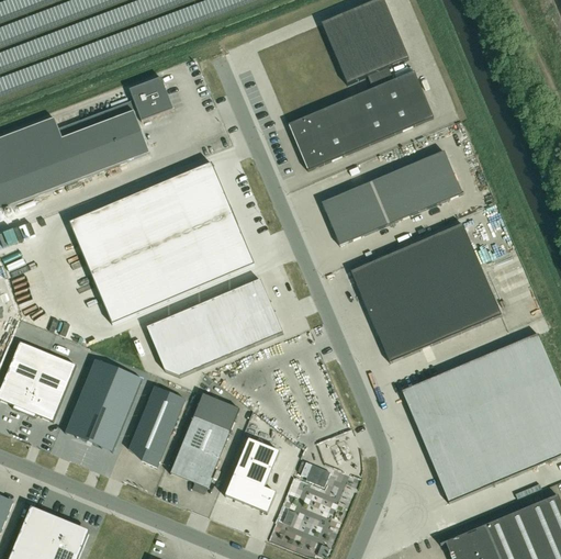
[(413,70),(393,79),(388,66),(407,58),(382,0),(372,0),(321,22),(346,84),(367,75),(372,88),(288,123),(288,125),(290,124),(298,143),(296,144),(299,149),(300,148),(307,168),(306,168),(306,169),(433,116),(413,70)]
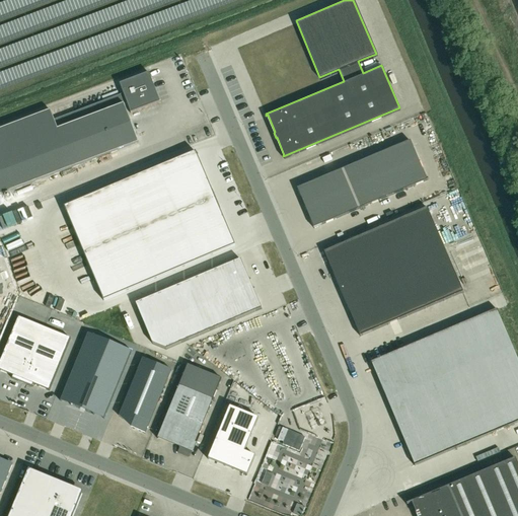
[(123,102),(126,101),(130,111),(159,99),(148,71),(119,82),(122,91),(53,118),(50,107),(0,127),(0,193),(137,141),(123,102)]
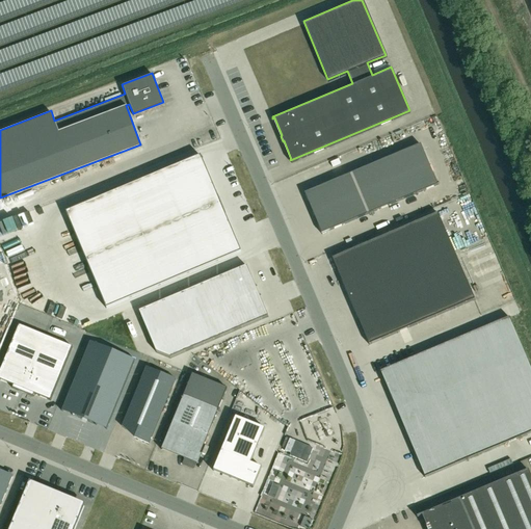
[(405,115),(395,118),(397,124),(407,122),(405,115)]
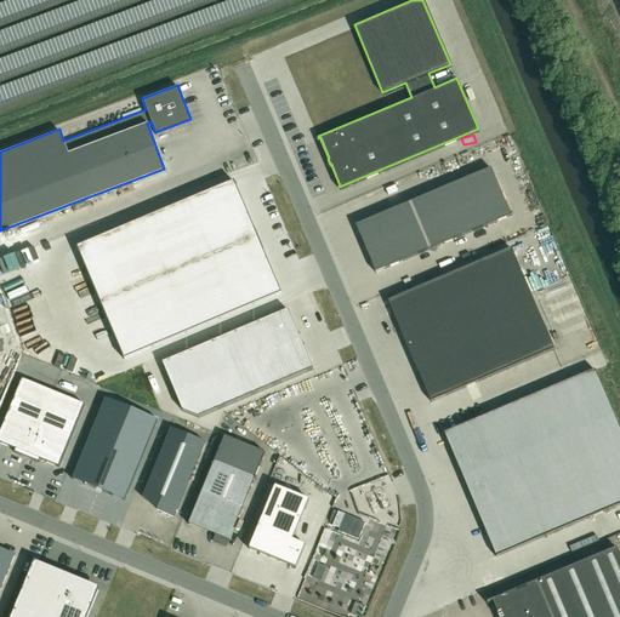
[(490,165),(354,223),(374,270),(510,213),(490,165)]
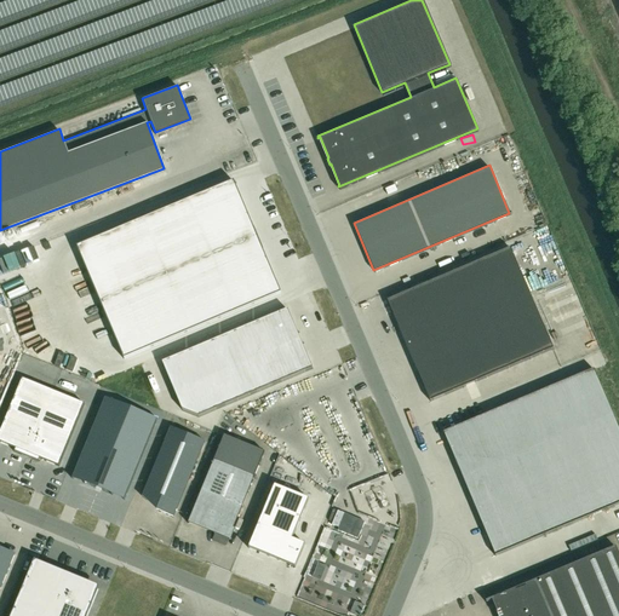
[(103,303),(256,237),(233,183),(79,248),(103,303)]
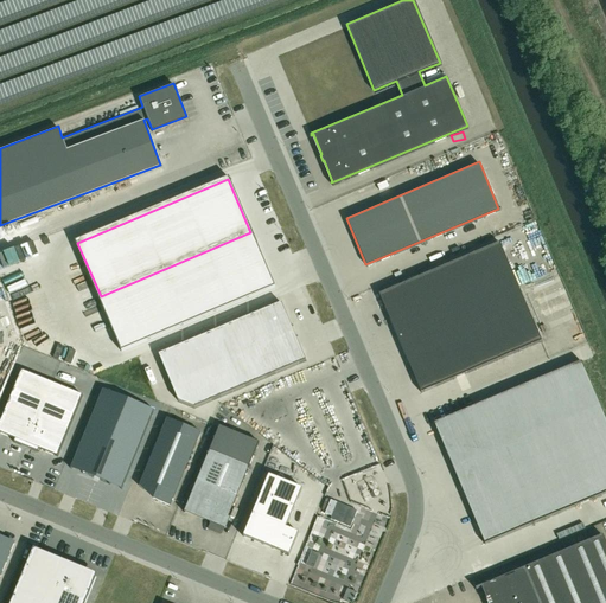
[(101,296),(123,350),(274,286),(250,232),(101,296)]
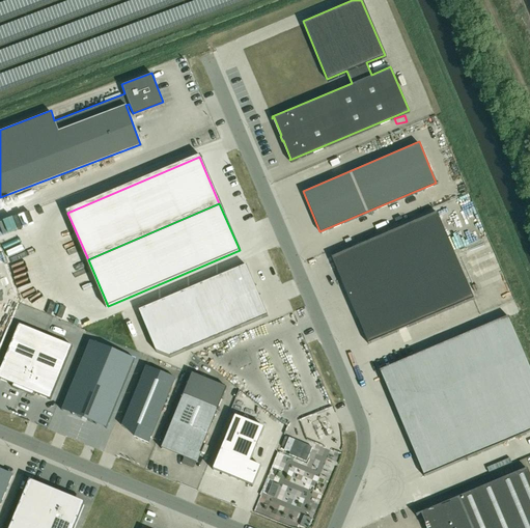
[(451,210),(335,256),(367,337),(483,290),(451,210)]
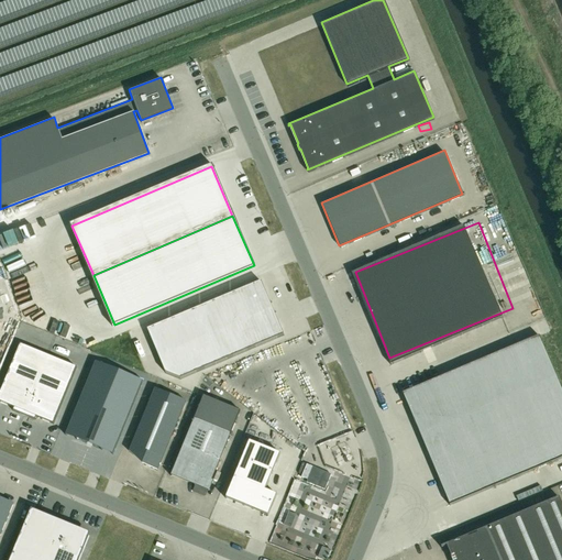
[(301,326),(277,268),(276,268),(153,322),(177,380),(301,326)]
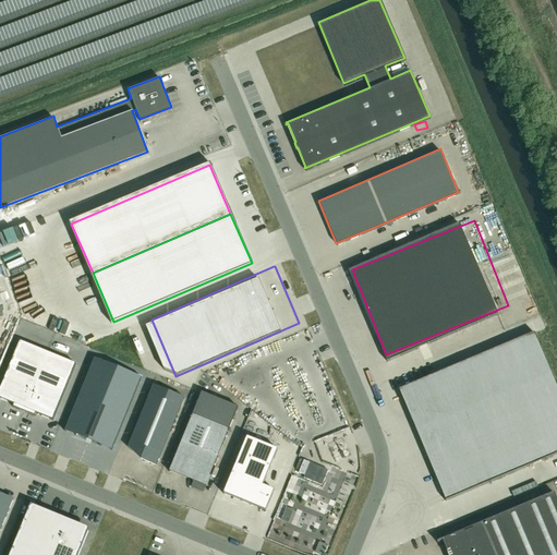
[(75,356),(26,336),(1,399),(12,403),(11,408),(28,415),(31,410),(50,418),(75,356)]
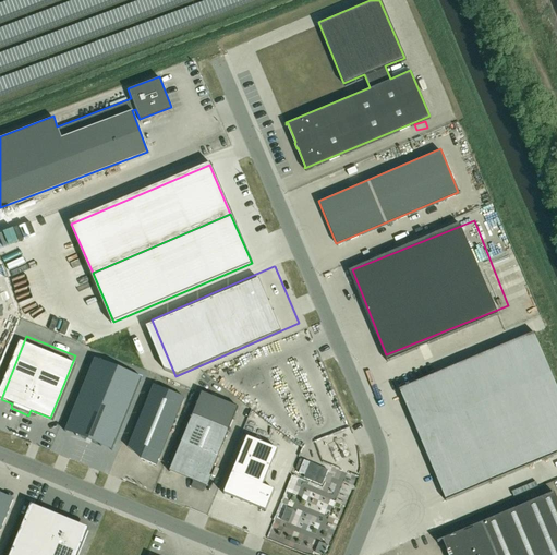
[(556,415),(529,347),(404,397),(446,499),(556,454),(556,415)]
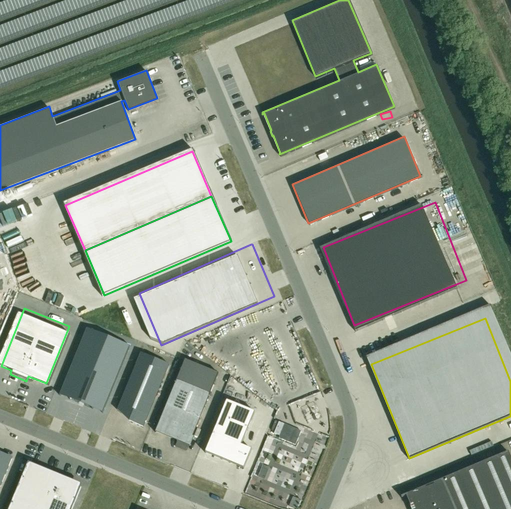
[(102,411),(129,344),(126,343),(125,343),(118,340),(96,331),(88,328),(89,328),(85,326),(58,393),(59,393),(60,391),(62,392),(69,395),(68,397),(69,398),(70,396),(91,405),(91,406),(91,407),(93,404),(100,407),(100,408),(101,408),(101,410),(102,411)]
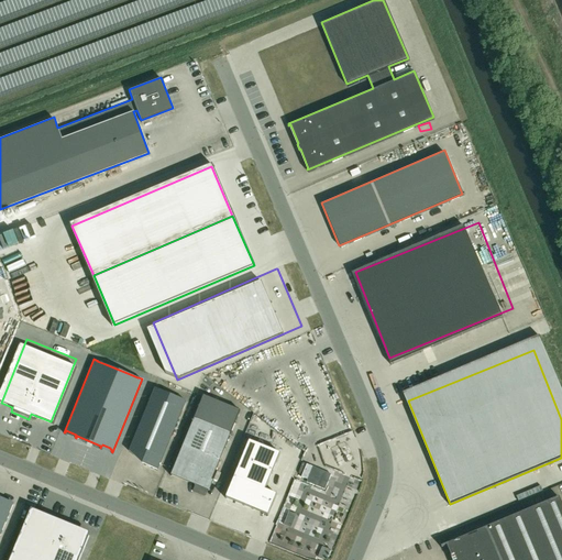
[(185,398),(154,386),(129,449),(132,443),(150,450),(144,462),(155,468),(156,468),(185,398)]
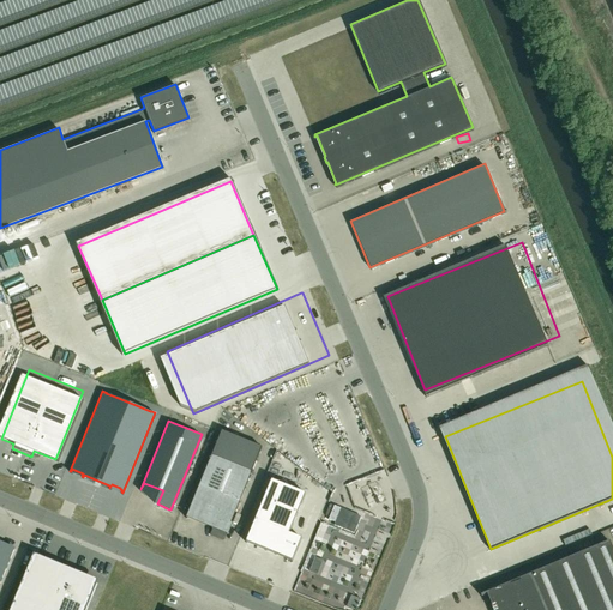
[(230,519),(251,470),(260,445),(221,428),(211,453),(185,515),(187,517),(188,514),(210,523),(209,525),(211,526),(212,524),(226,530),(230,521),(232,521),(233,519),(230,519)]
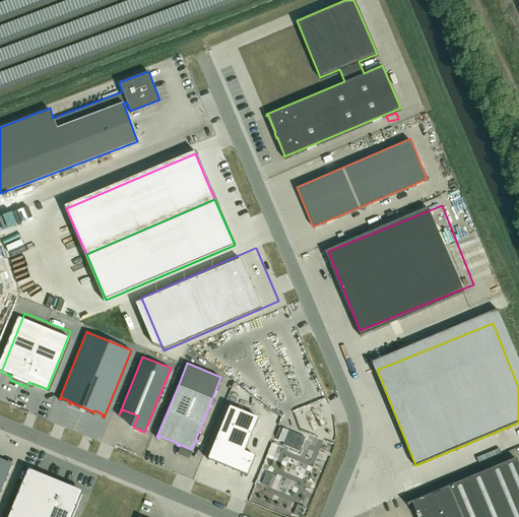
[(255,422),(233,413),(212,462),(245,474),(250,461),(239,457),(255,422)]
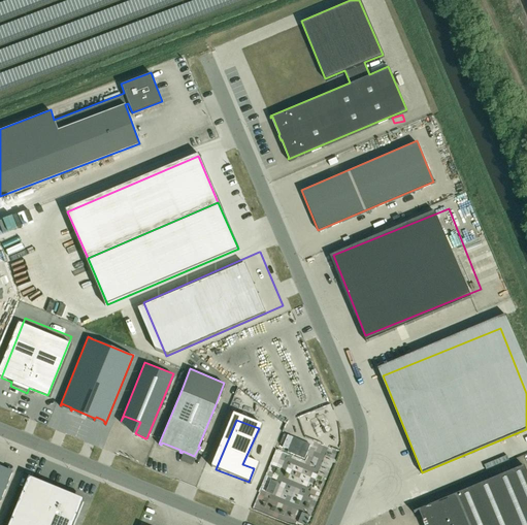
[(309,443),(287,433),(282,445),(287,448),(286,450),(303,457),(309,443)]
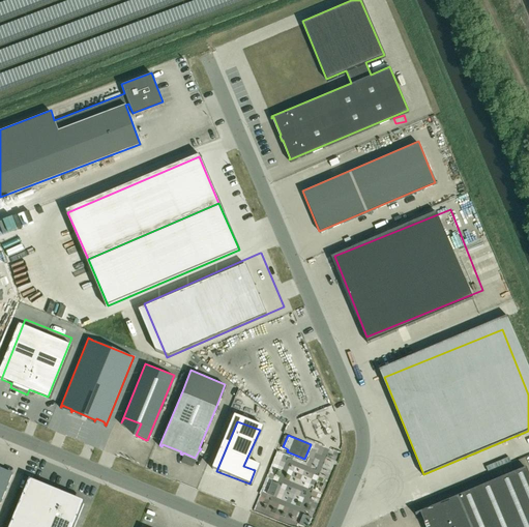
[(528,526),(528,475),(525,465),(414,511),(414,513),(420,510),(428,526),(528,526)]
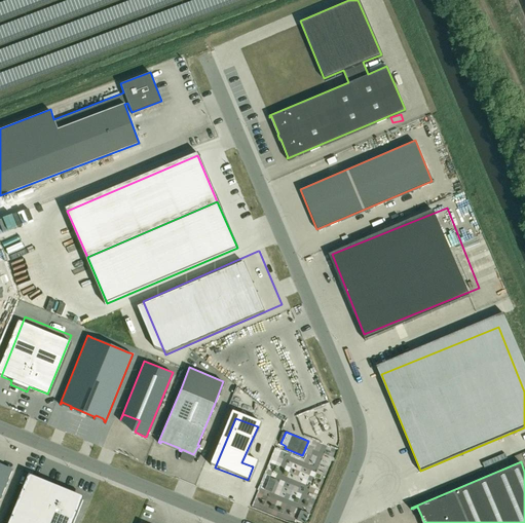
[(0,493),(10,469),(0,463),(0,493)]
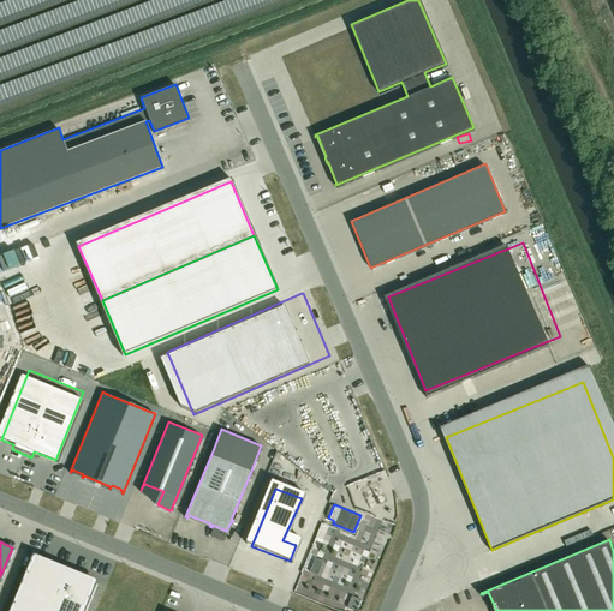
[(7,610),(83,610),(84,610),(96,581),(63,568),(58,579),(28,567),(34,553),(33,552),(7,610)]
